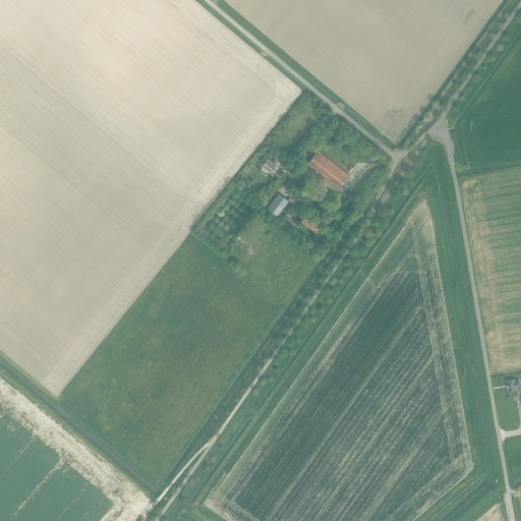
[(316,151),(307,163),(339,187),(348,175),(316,151)]
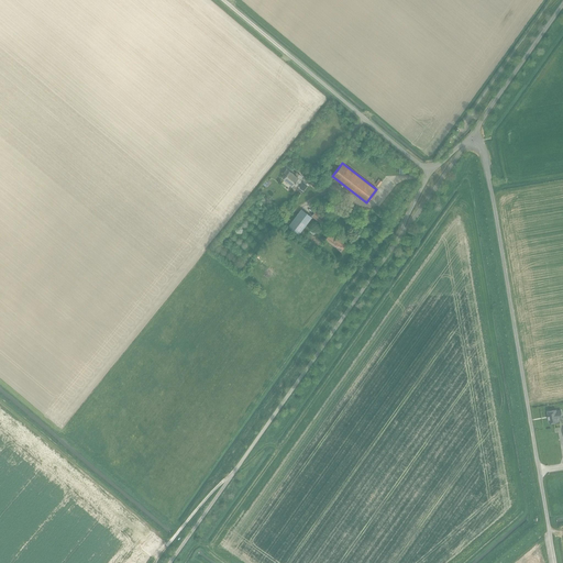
[(293,186),(300,175),(297,173),(295,176),(286,169),(284,173),(286,175),(283,178),(284,179),(287,183),(288,183),(293,186)]
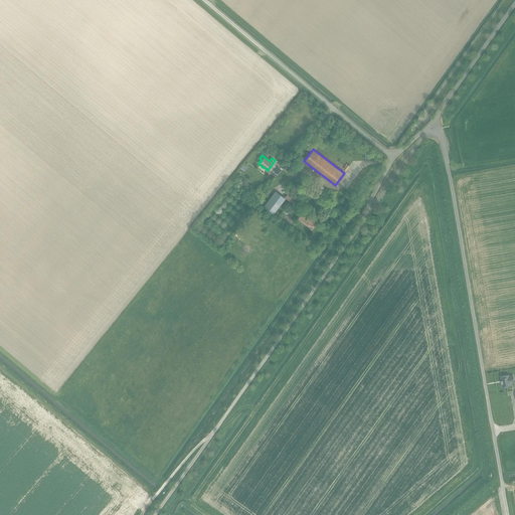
[(285,199),(275,192),(263,207),(273,215),(285,199)]
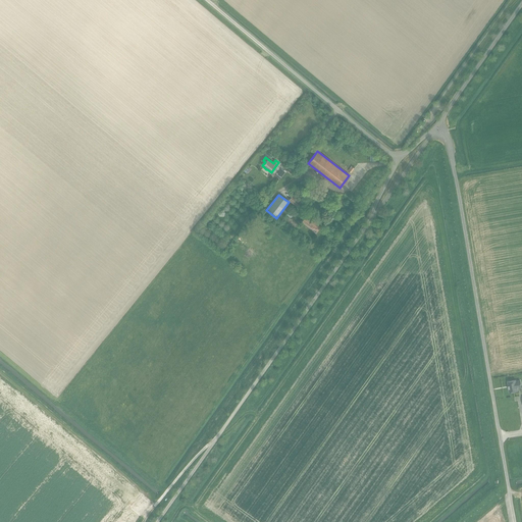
[(288,200),(299,209),(303,204),(292,195),(288,200)]
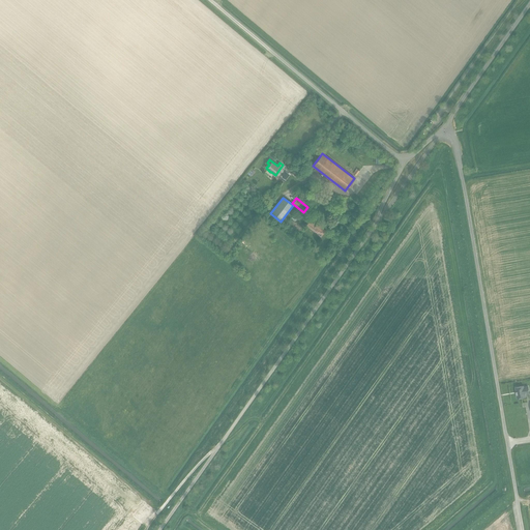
[(306,225),(316,233),(318,231),(322,234),(325,231),(322,228),(323,227),(318,222),(316,225),(310,221),(306,225)]
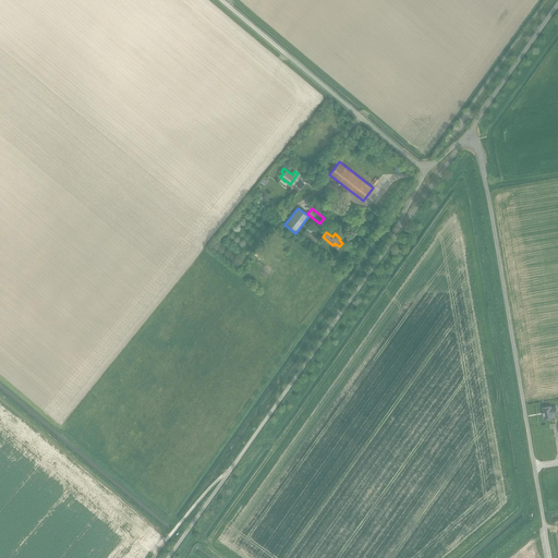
[(553,414),(557,413),(556,408),(552,408),(552,407),(543,408),(544,419),(553,417),(553,414)]
